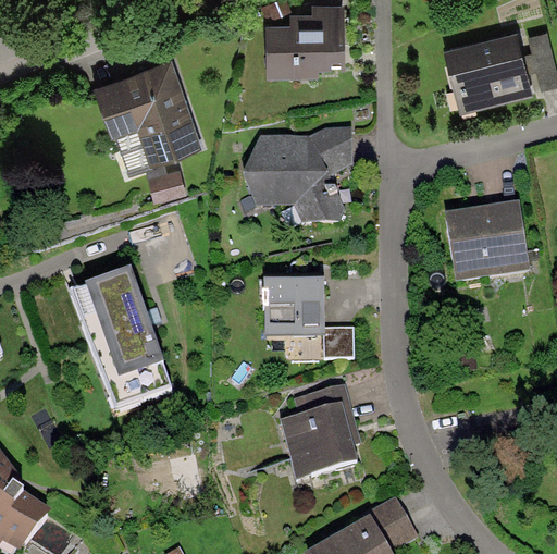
[(312,0),(312,7),(291,7),(291,16),(267,16),(268,71),(320,70),(320,61),(346,60),(344,0),(312,0)]
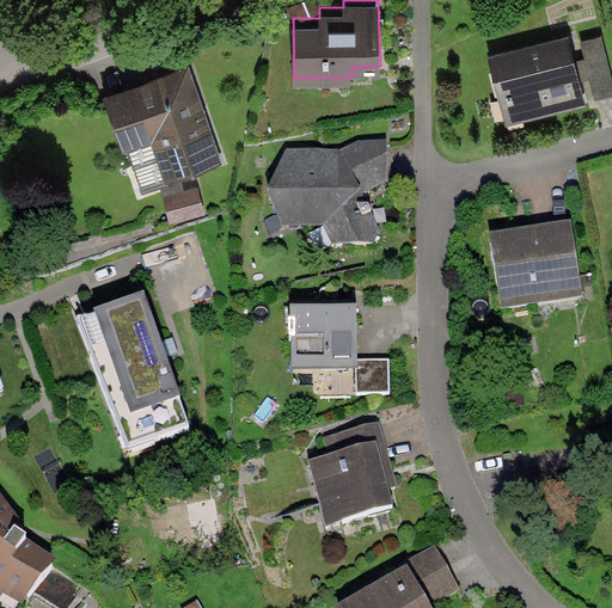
[(586,50),(576,53),(582,73),(591,71),(597,92),(611,87),(611,66),(601,28),(581,34),(586,50)]
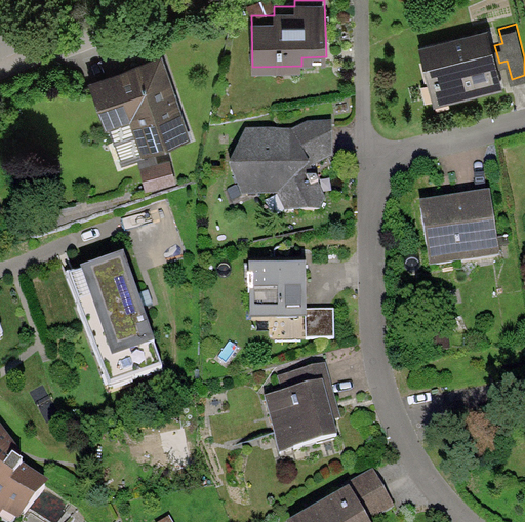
[(494,45),(493,38),(423,55),(435,99),(503,82),(499,63),(494,45)]
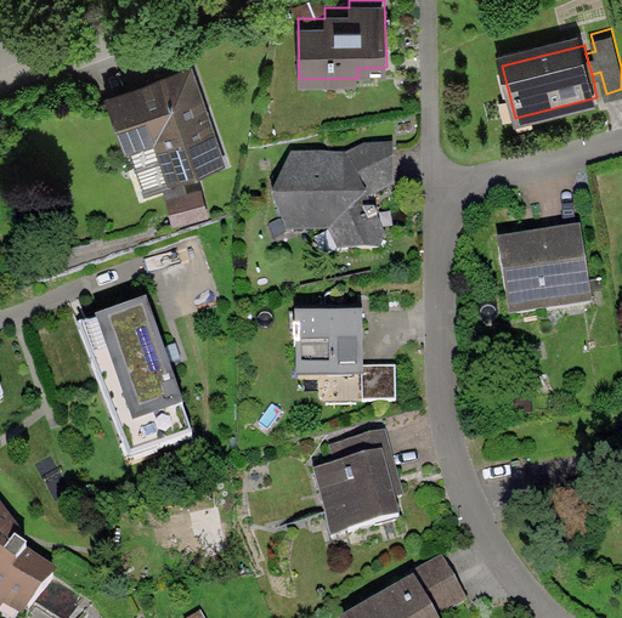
[(191,57),(106,86),(125,145),(129,145),(145,187),(226,159),(191,57)]
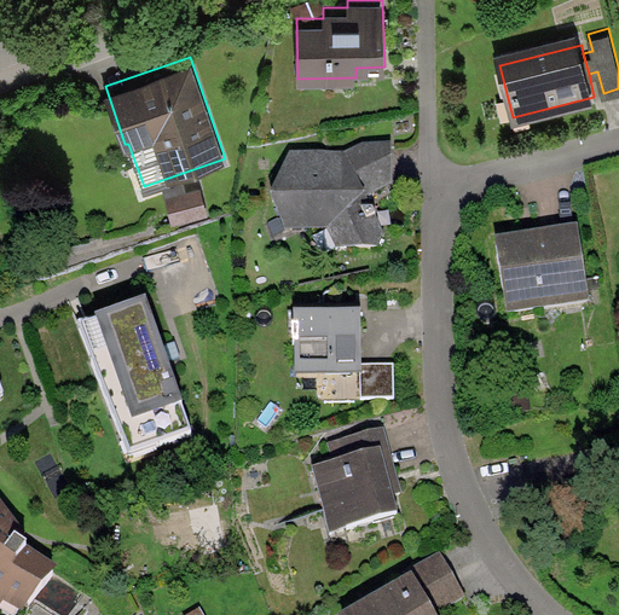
[(362,139),(345,149),(290,148),(270,190),(285,225),(328,224),(336,244),(376,243),(383,228),(376,210),(365,192),(393,178),(393,138),(362,139)]
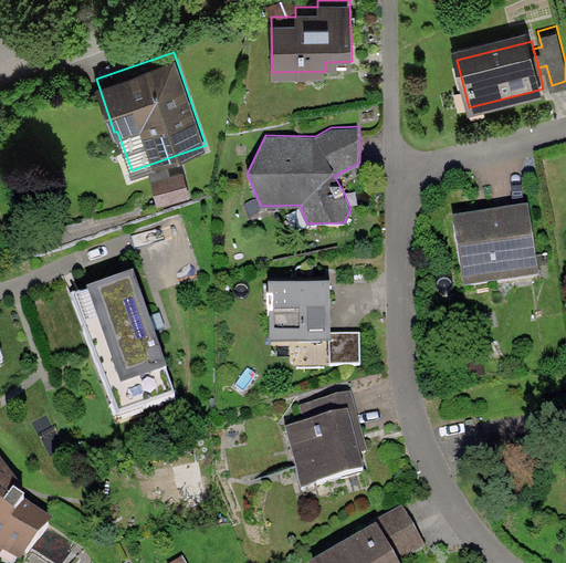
[(463,282),(540,271),(528,201),(452,214),(463,282)]
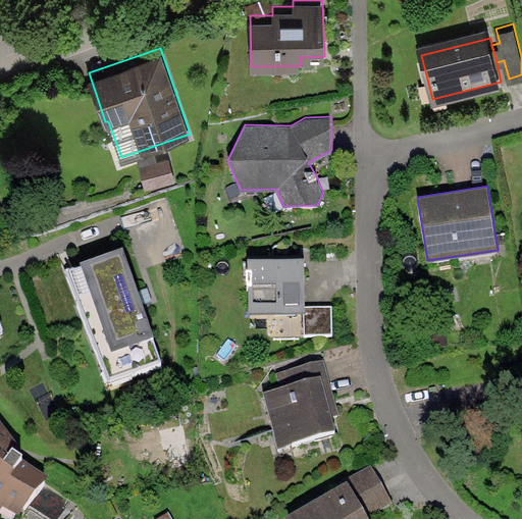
[(162,361),(123,248),(80,263),(81,265),(65,270),(109,380),(162,361)]
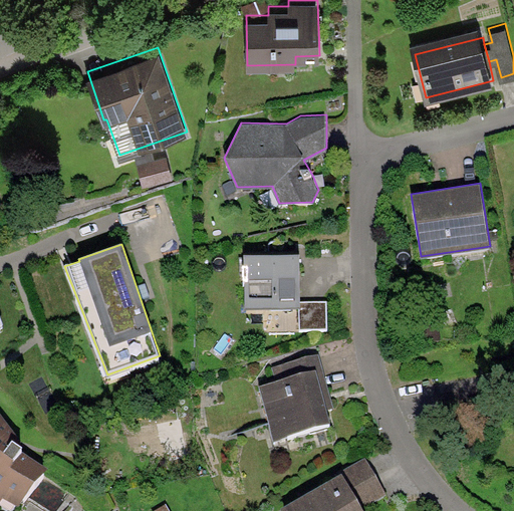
[(299,255),(244,255),(245,307),(299,306),(300,306),(300,299),(299,255)]
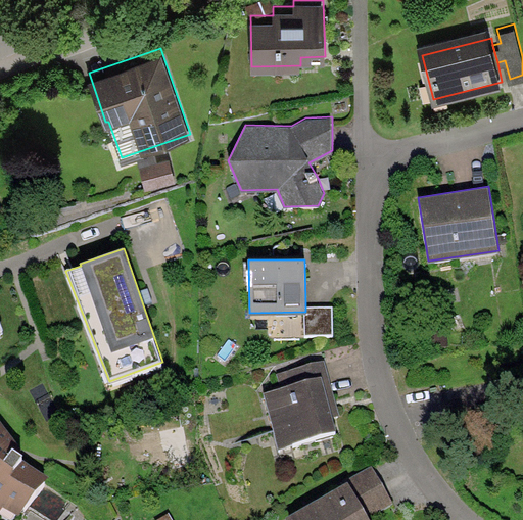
[(333,304),(305,304),(305,312),(304,312),(304,335),(333,334),(333,304)]
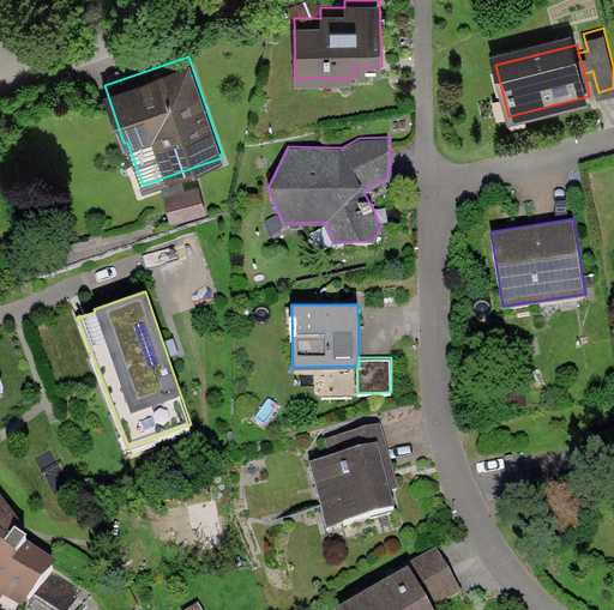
[(330,454),(308,460),(326,524),(395,505),(390,487),(398,484),(380,421),(325,436),(330,454)]
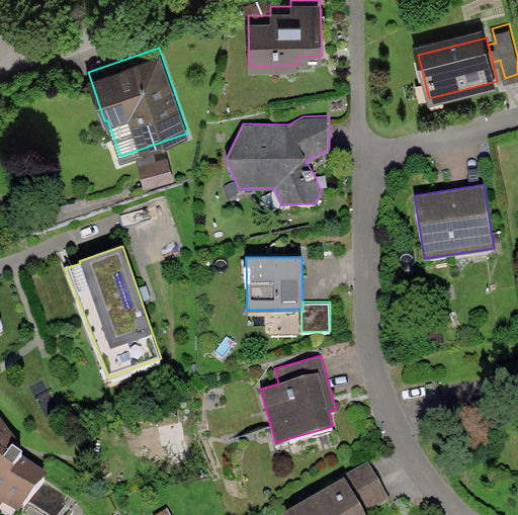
[(44,477),(48,470),(21,454),(23,452),(17,447),(22,444),(0,414),(0,506),(2,502),(19,512),(27,501),(44,477)]
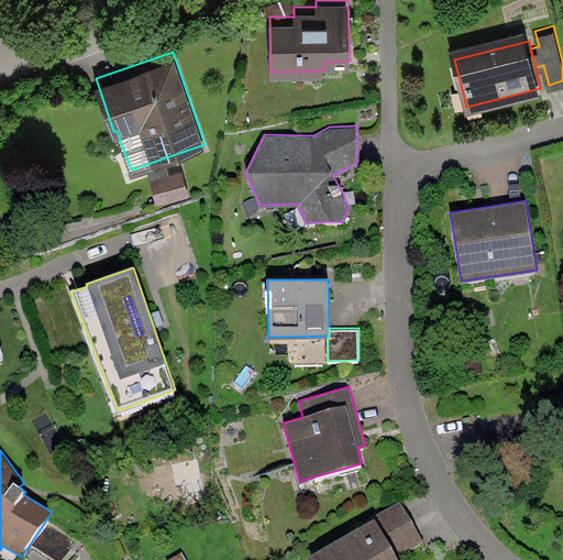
[(371,516),(373,519),(374,518),(395,555),(422,538),(400,500),(371,516)]
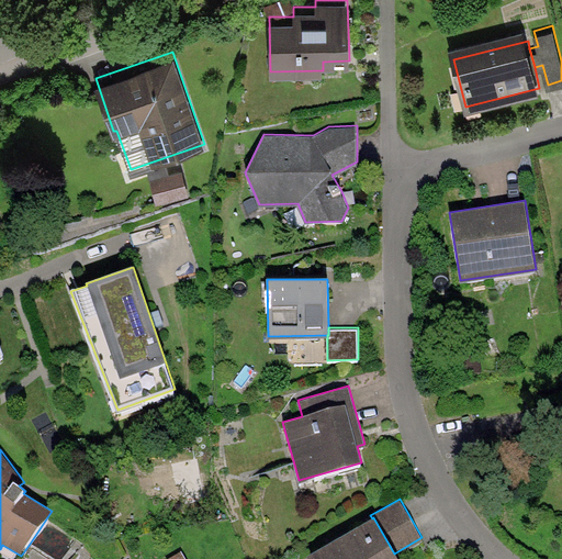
[(60,558),(76,537),(47,517),(30,544),(52,558),(60,558)]
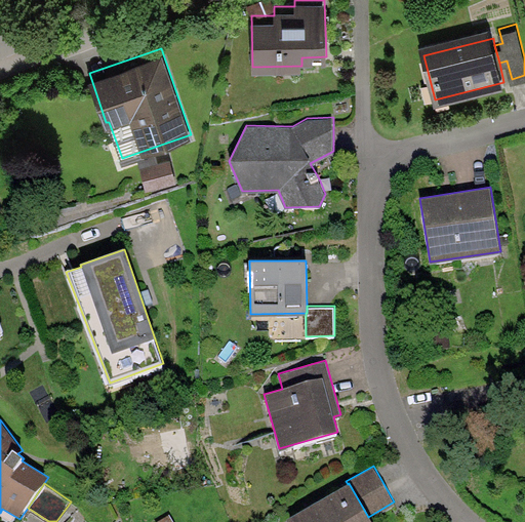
[(371,521),(368,517),(349,483),(348,484),(287,519),(288,521),(371,521)]
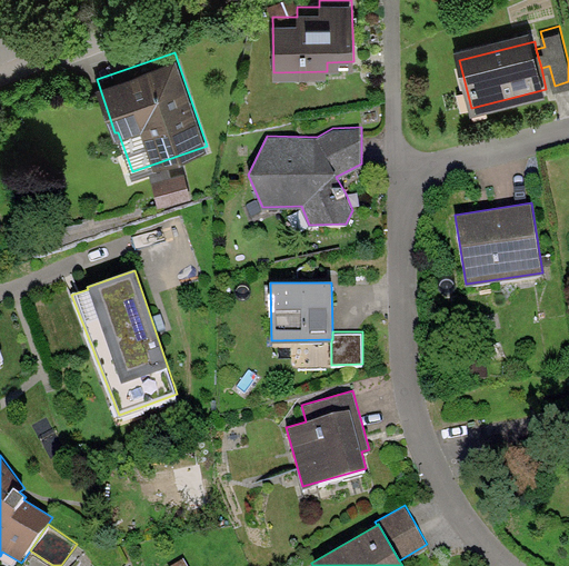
[(70,565),(97,565),(101,560),(83,548),(70,565)]
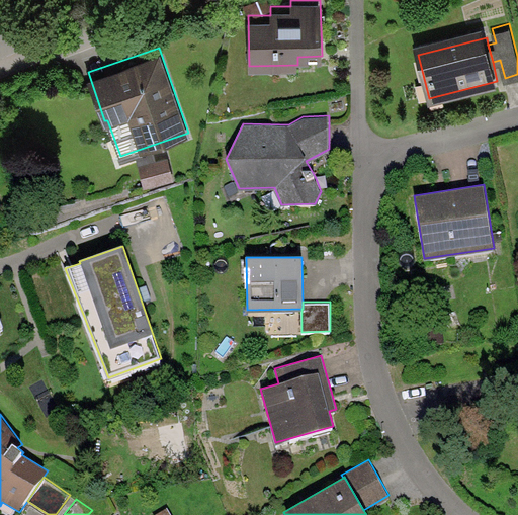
[(153,514),(172,514),(168,506),(153,514)]
